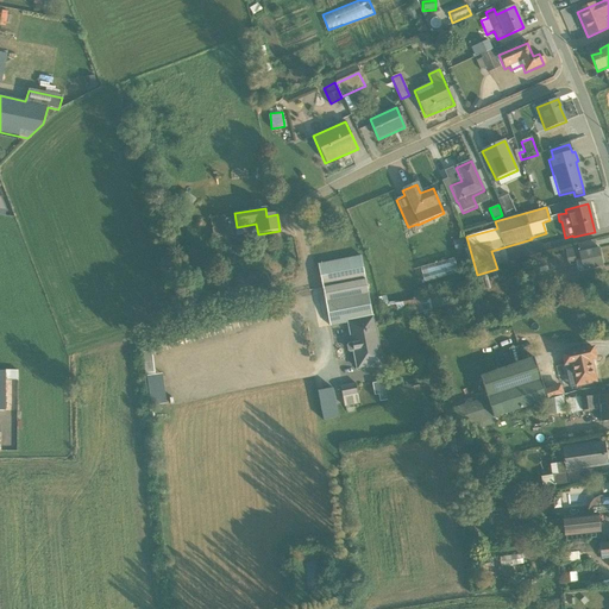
[(228,248),(223,215),(211,218),(217,250),(228,248)]
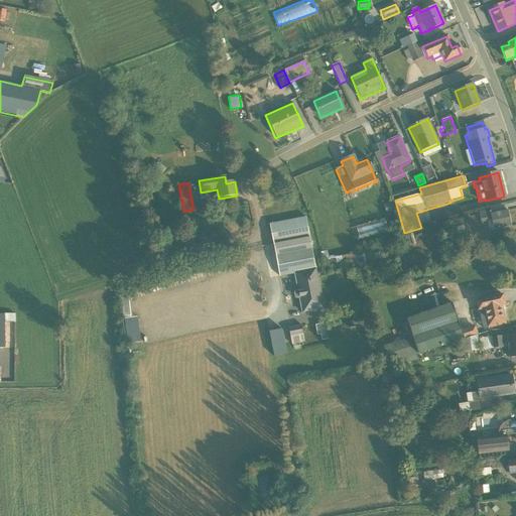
[(490,208),(491,213),(507,209),(506,204),(490,208)]
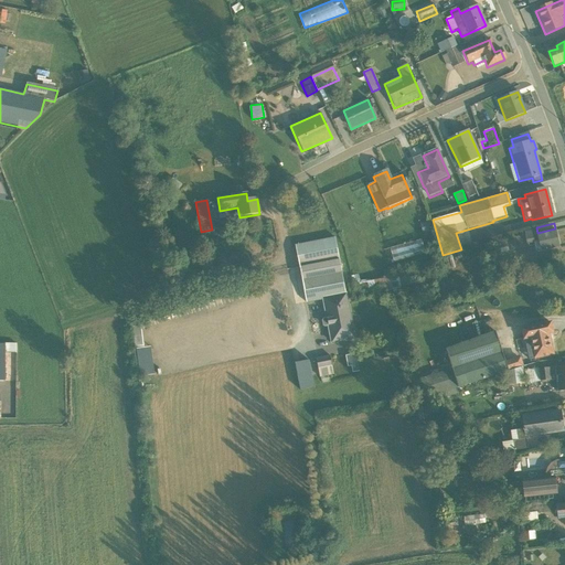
[(233,243),(226,225),(217,228),(223,246),(233,243)]
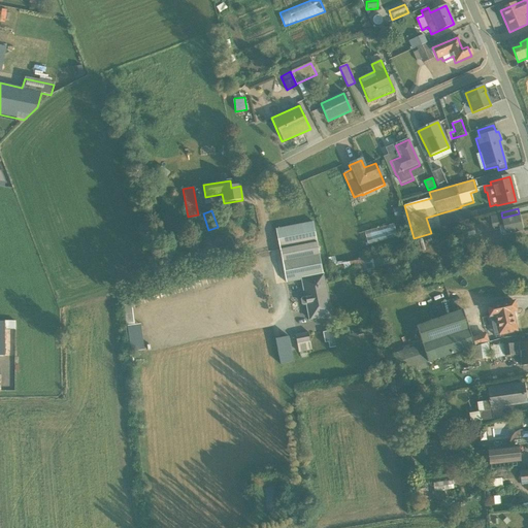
[(490,220),(464,226),(466,237),(499,230),(500,236),(523,231),(519,216),(502,220),(501,215),(490,218),(490,220)]
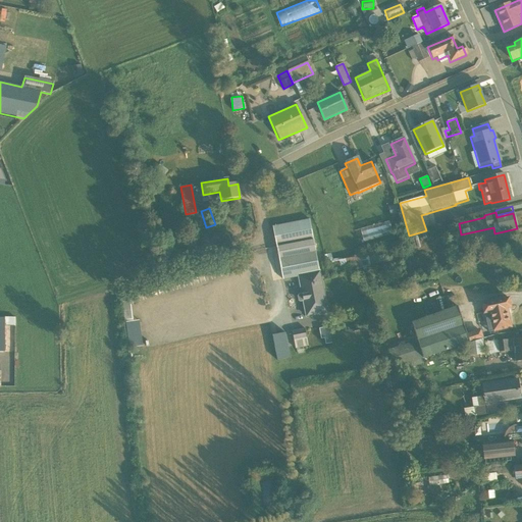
[(282,279),(297,276),(306,318),(327,313),(320,272),(309,220),(272,227),(282,279)]
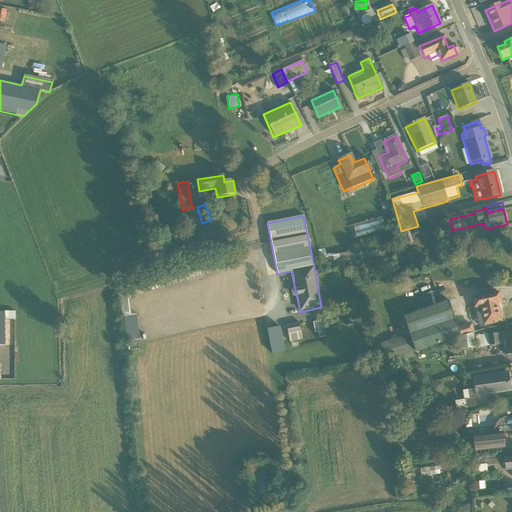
[(381,217),(352,224),(356,238),(385,231),(381,217)]
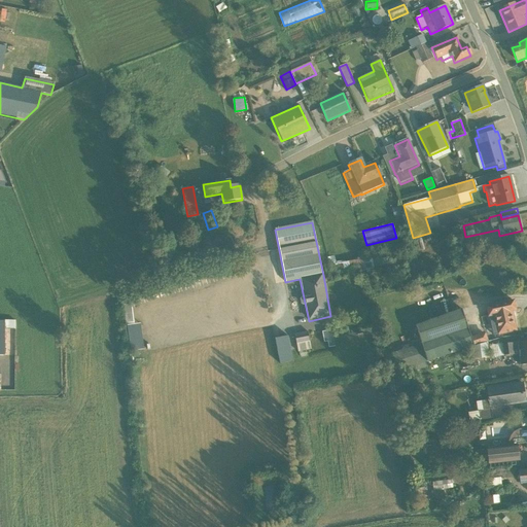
[(324,265),(327,280),(365,273),(362,257),(335,262),(334,257),(327,258),(328,264),(324,265)]
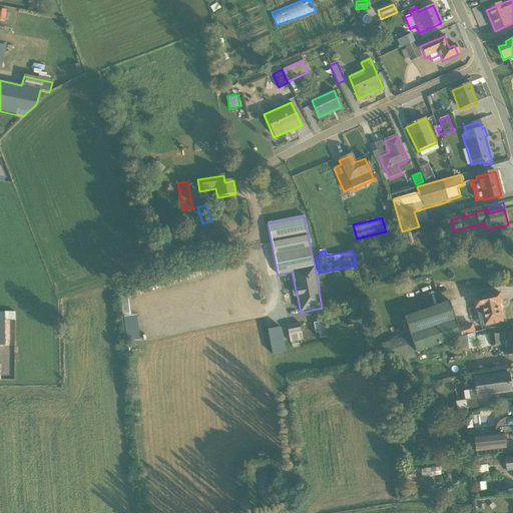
[(430,293),(432,303),(440,301),(438,291),(430,293)]
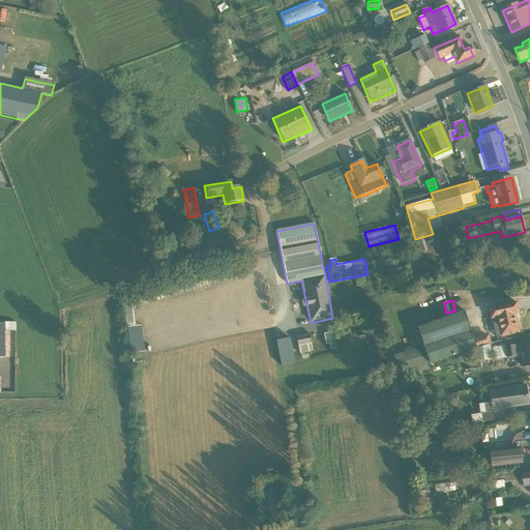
[(145,351),(143,325),(135,326),(134,305),(127,305),(130,352),(145,351)]
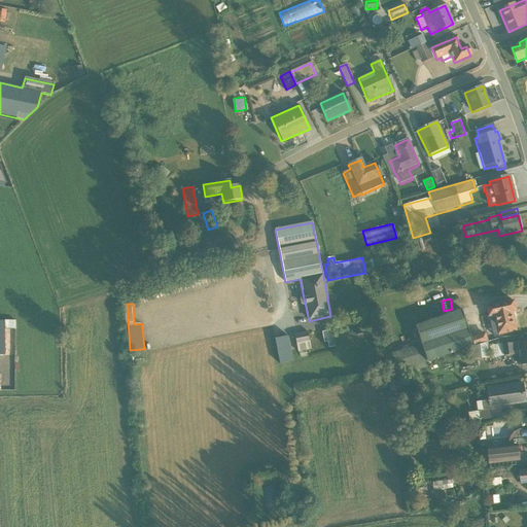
[(514,304),(487,310),(489,320),(495,319),(498,338),(517,335),(514,315),(516,315),(514,304)]
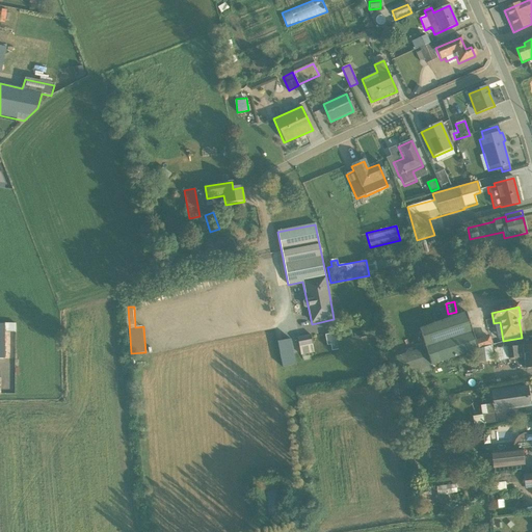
[(478,350),(475,341),(466,313),(419,329),(425,348),(388,358),(391,377),(397,377),(478,350)]
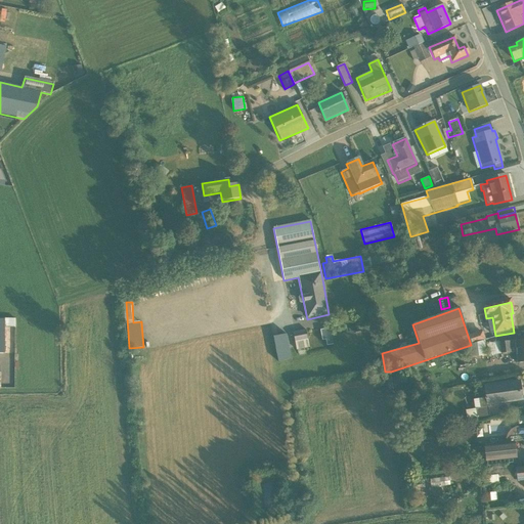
[(0,388),(0,389),(1,374),(0,373),(0,353),(19,354),(19,320),(0,319),(0,388)]
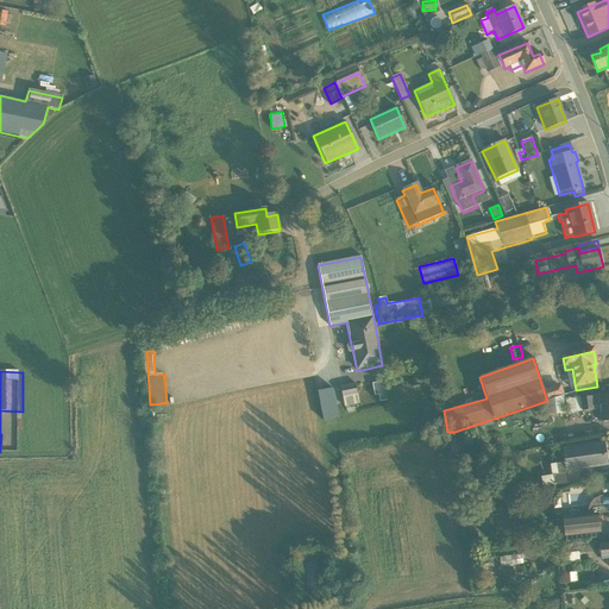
[(343,397),(357,395),(355,384),(340,387),(343,397)]
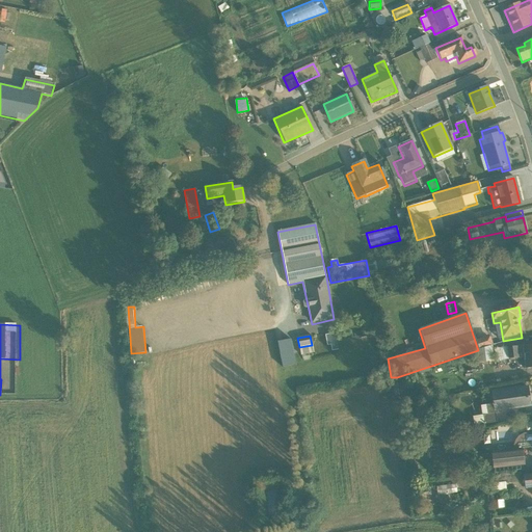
[(489,337),(475,341),(478,350),(493,346),(489,337)]
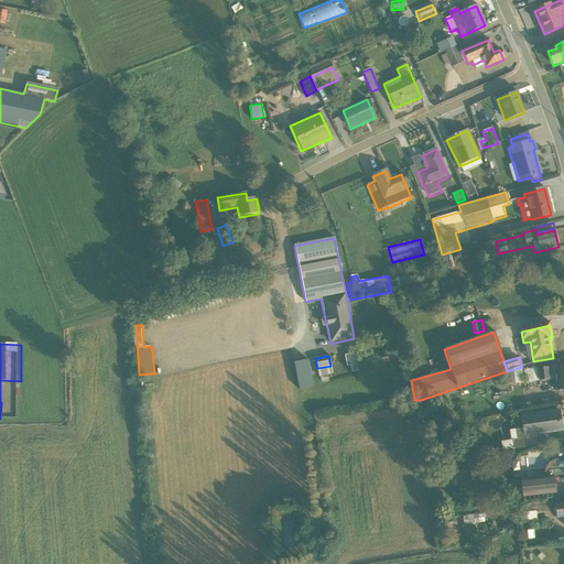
[(307,360),(293,364),(299,390),(313,388),(307,360)]
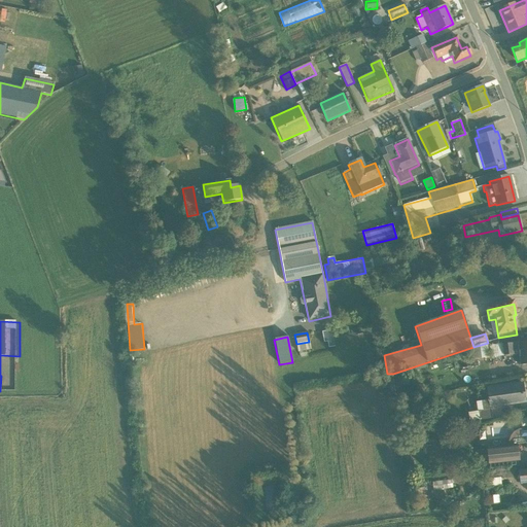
[(309,342),(296,344),(297,353),(311,350),(309,342)]
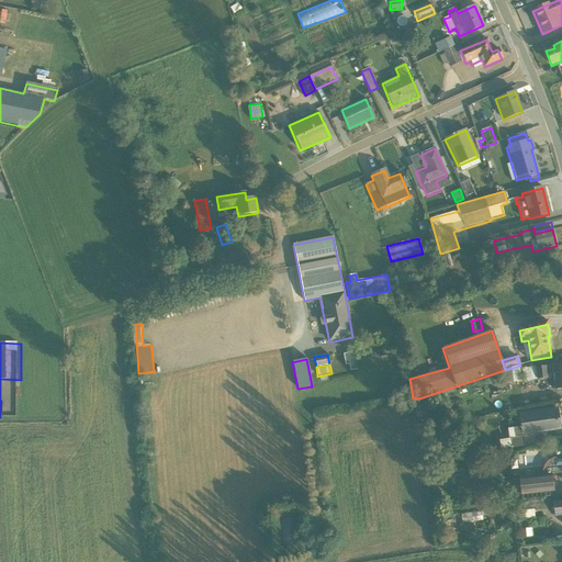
[(561,364),(521,369),(523,381),(552,379),(553,391),(555,391),(555,392),(561,392),(561,390),(561,389),(561,364)]
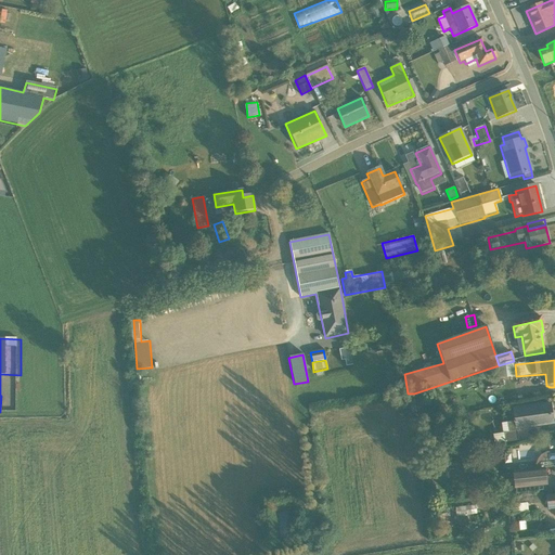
[(497,366),(498,379),(514,377),(513,361),(499,365),(497,366)]
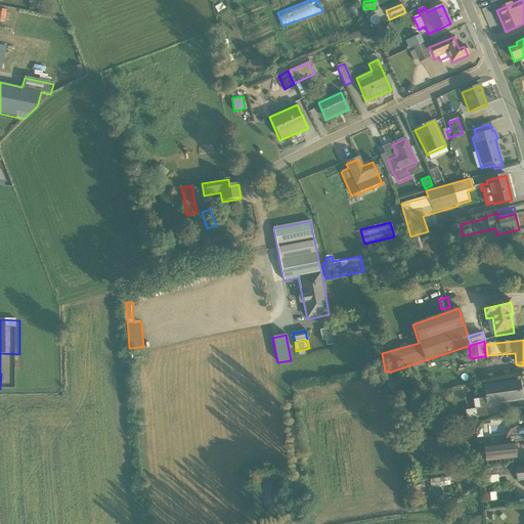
[(522,400),(519,383),(519,382),(483,387),(484,398),(473,400),(474,409),(465,410),(467,420),(488,417),(487,405),(521,400),(522,400)]
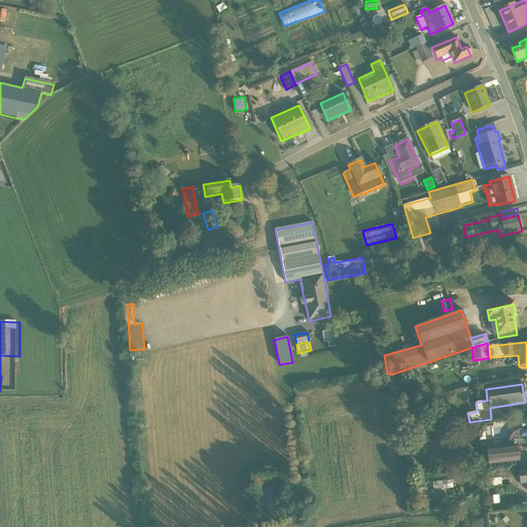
[(519,461),(518,446),(486,449),(488,465),(519,461)]
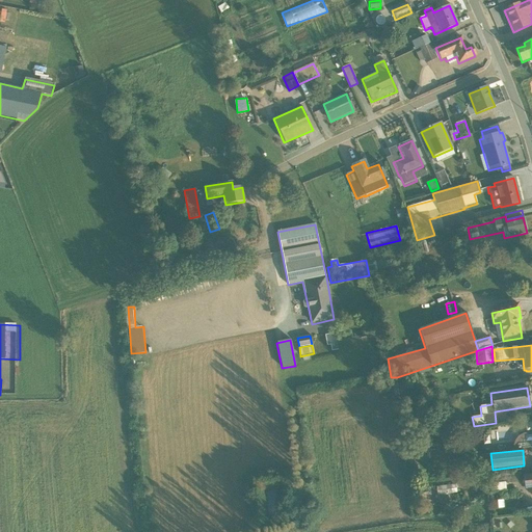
[(488,484),(489,493),(505,491),(505,485),(520,483),(519,474),(503,475),(503,476),(489,477),(490,484),(488,484)]
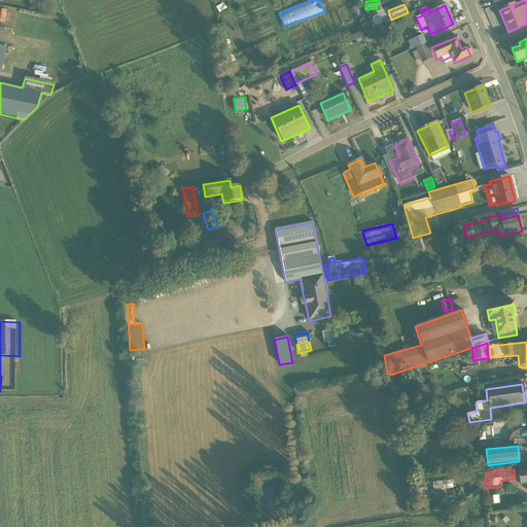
[(526,470),(518,472),(519,485),(526,484),(526,485),(526,470)]
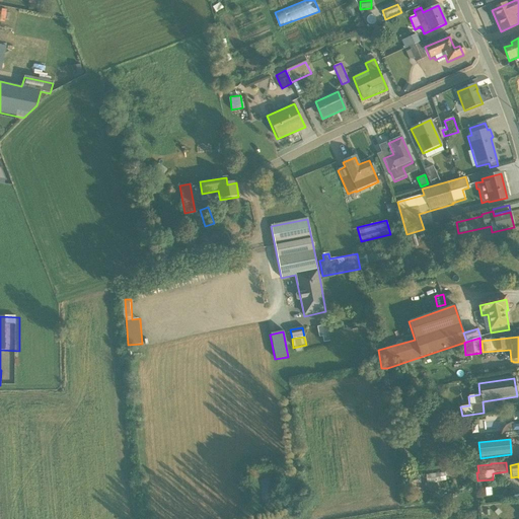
[(449,472),(425,474),(426,484),(445,482),(445,477),(449,476),(449,472)]
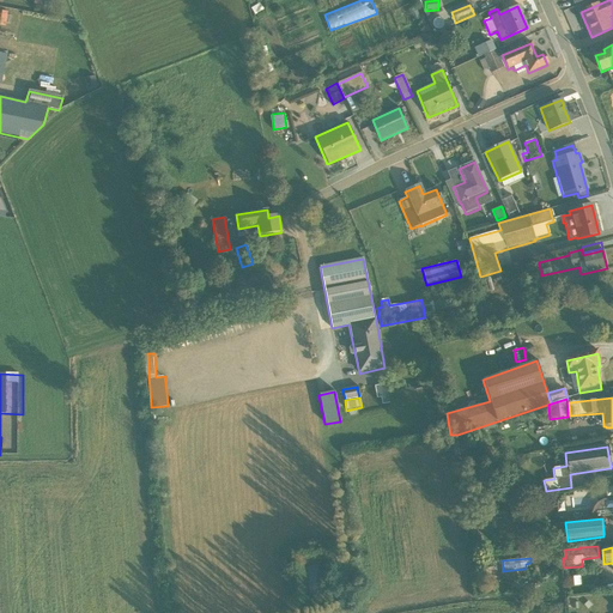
[(490,569),(480,570),(481,582),(491,581),(490,569)]
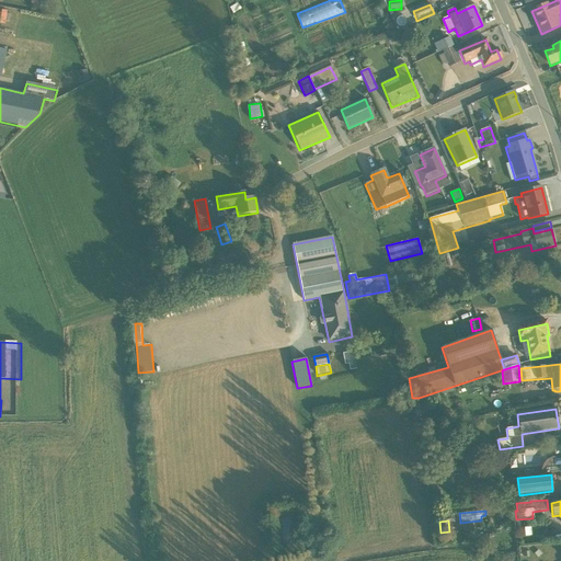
[(450,535),(441,536),(442,544),(451,542),(450,535)]
